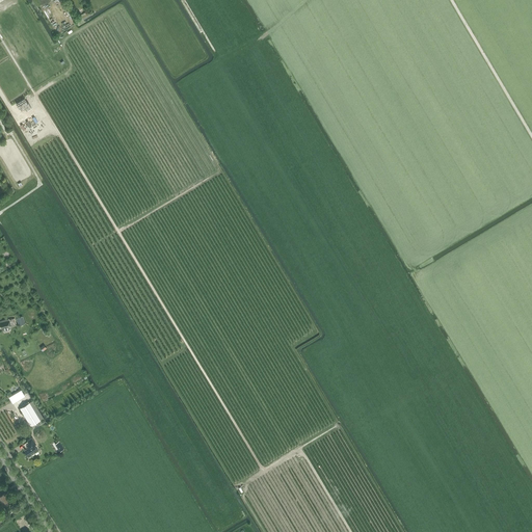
[(16,319),(19,325),(25,323),(23,316),(16,319)]
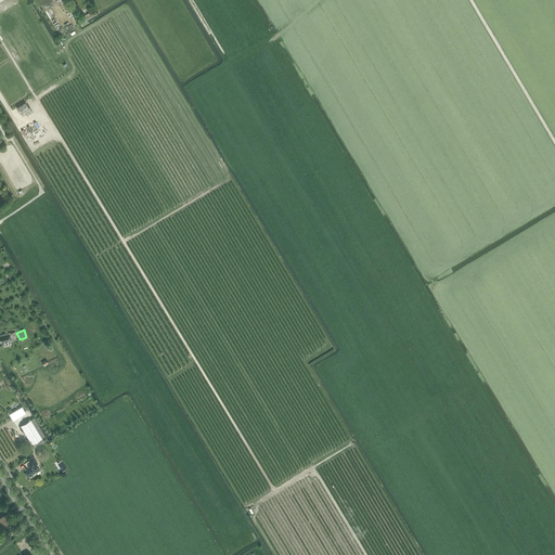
[(9,333),(0,334),(0,339),(1,343),(3,341),(4,346),(10,344),(9,340),(11,340),(9,333)]
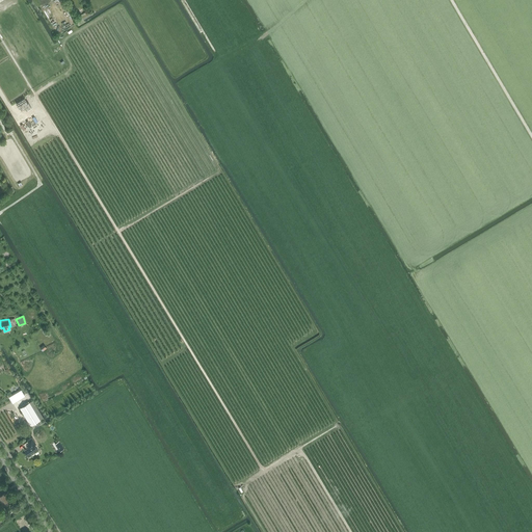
[(3,406),(6,411),(10,409),(14,415),(17,413),(10,402),(3,406)]
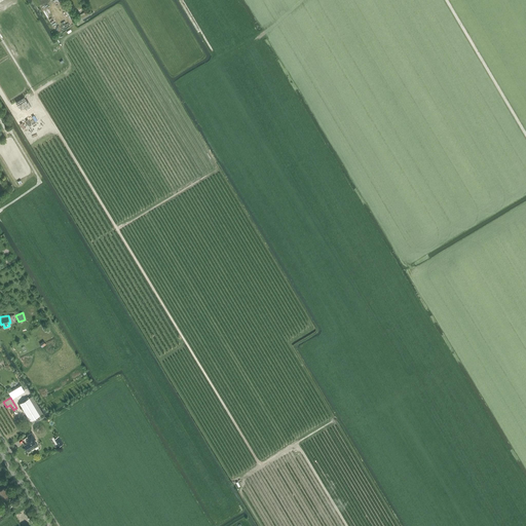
[(20,404),(23,409),(30,421),(40,415),(29,398),(20,404)]
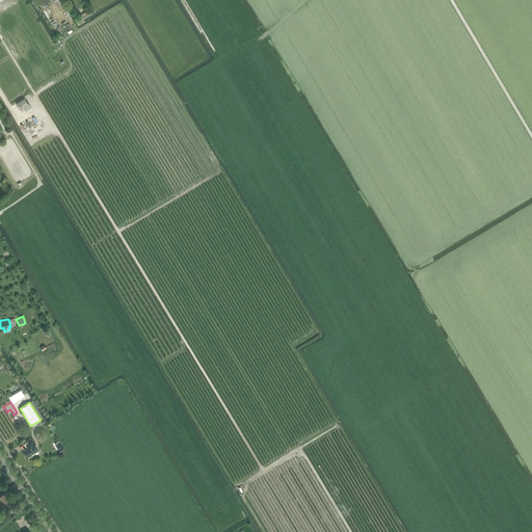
[(24,443),(26,446),(27,446),(28,447),(24,450),(29,456),(37,451),(34,444),(35,444),(32,437),(24,443)]
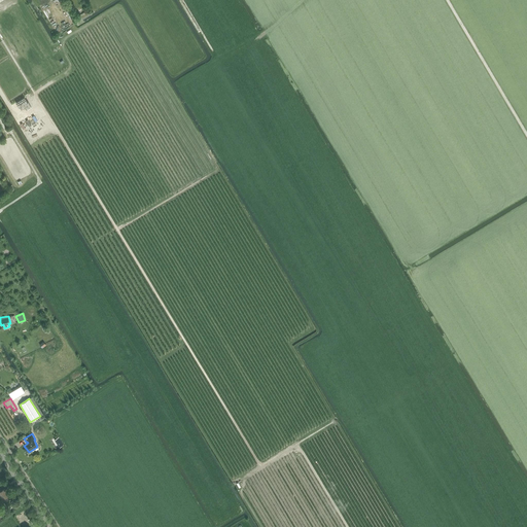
[(1,491),(0,489),(0,496),(3,501),(10,497),(5,488),(1,491)]
